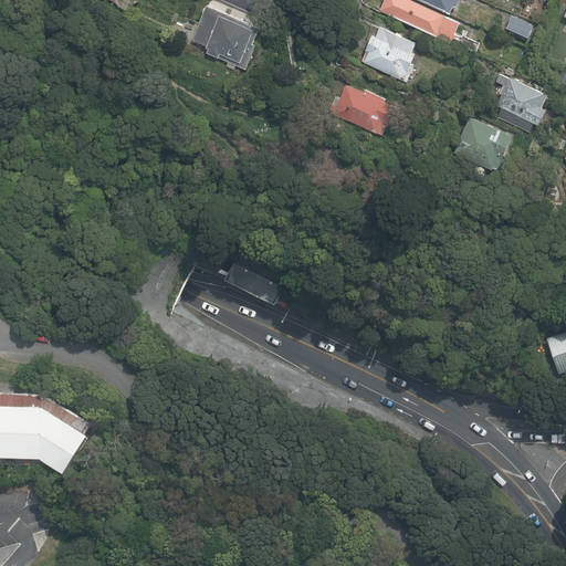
[(227,0),(262,16),(269,0),(227,0)]
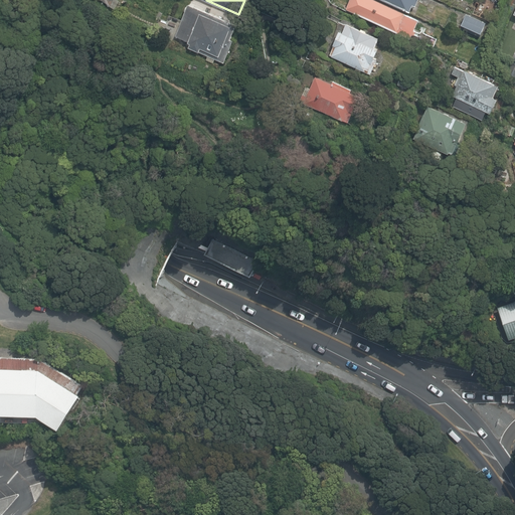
[(378,0),(348,0),(345,7),(412,37),(420,18),(378,0)]
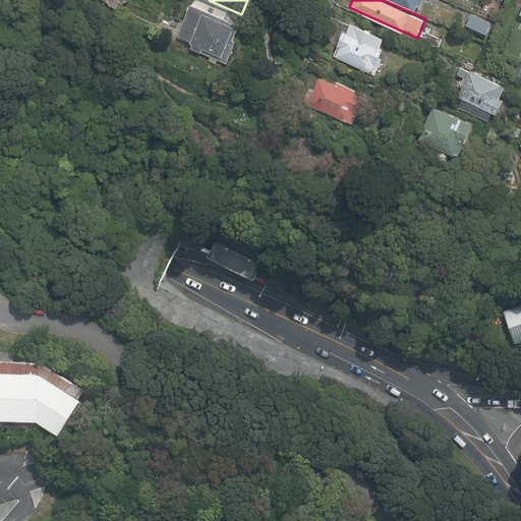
[(394,0),(417,10),(421,0),(394,0)]
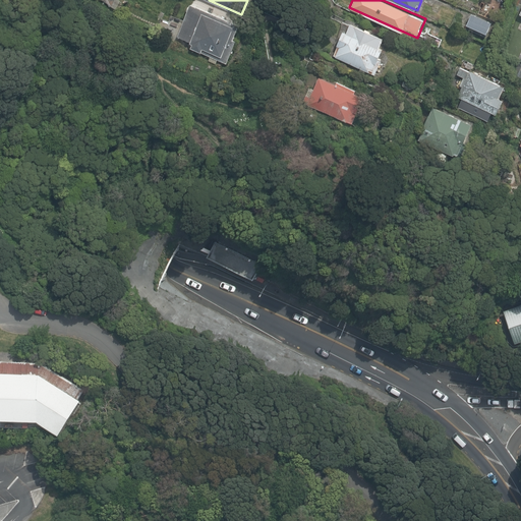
[(195,48),(194,52),(227,67),(244,31),(194,6),(178,40),(195,48)]
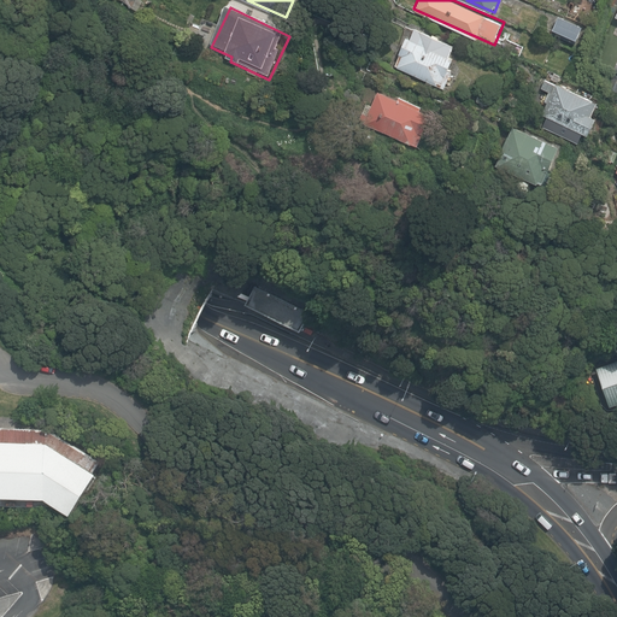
[(562,19),(556,35),(582,45),(588,29),(562,19)]
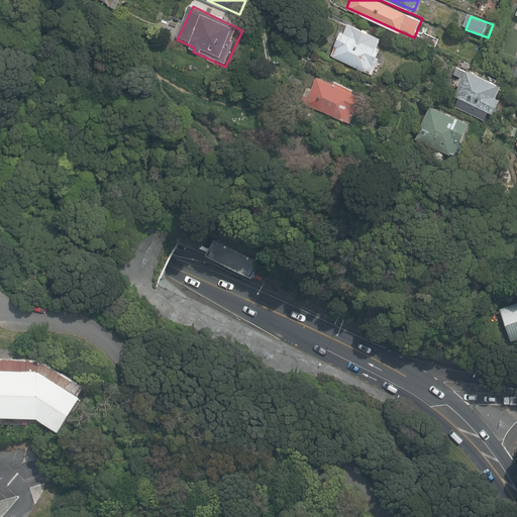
[(346,34),(339,31),(329,56),(373,75),(389,39),(351,23),(346,34)]
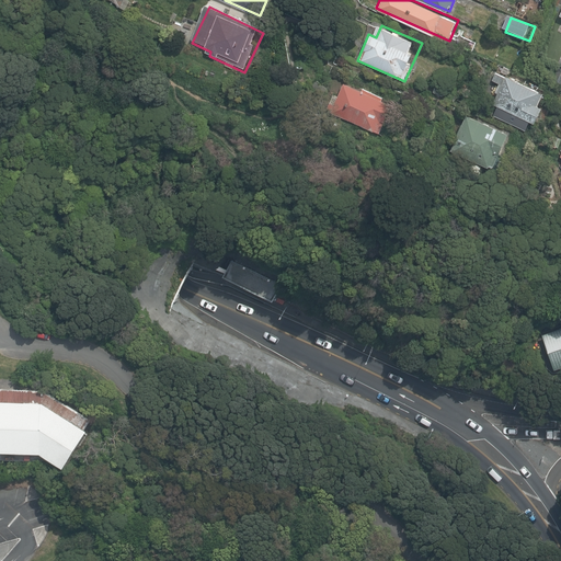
[(547,110),(553,95),(495,69),(491,80),(500,84),(491,105),(547,130),(554,113),(547,110)]
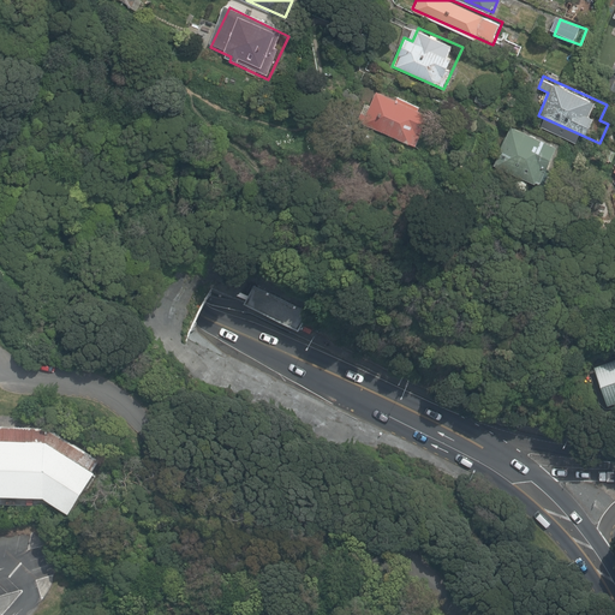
[(377,89),(372,101),(365,97),(356,119),(369,124),(419,147),(434,114),(377,89)]
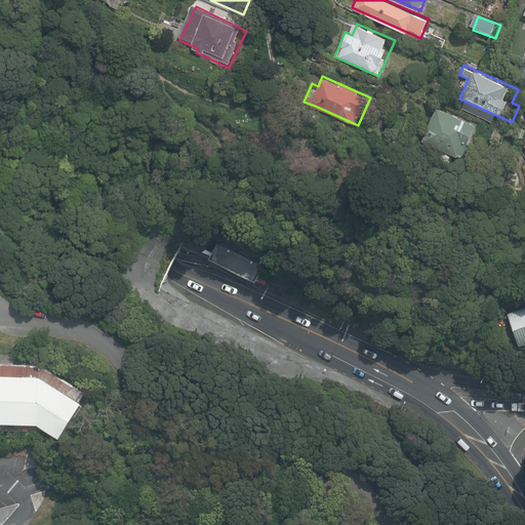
[(437,106),(420,143),(459,160),(476,123),(437,106)]
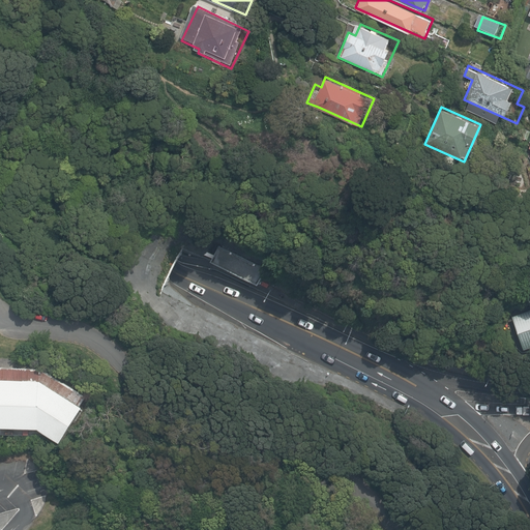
[(213,259),(259,283),(266,269),(221,245),(213,259)]
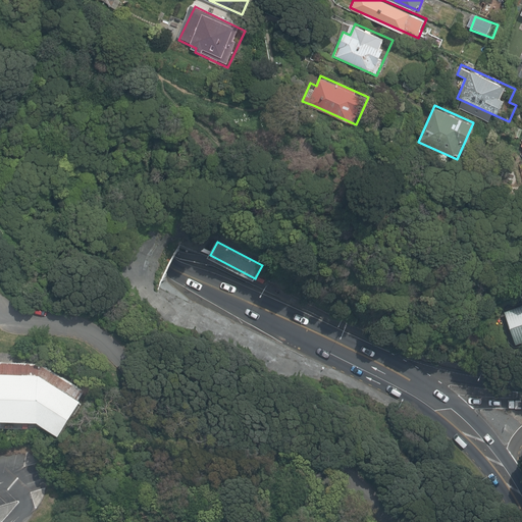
[(521,341),(521,304),(505,310),(516,344),(521,341)]
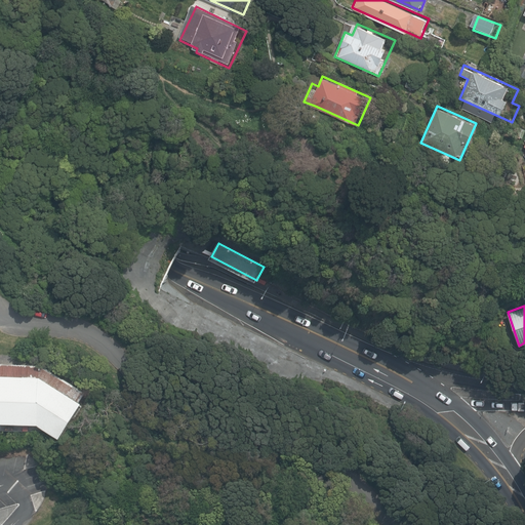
[(0,430),(2,430),(3,422),(39,423),(59,437),(82,401),(80,400),(85,392),(41,364),(0,363),(0,430)]
